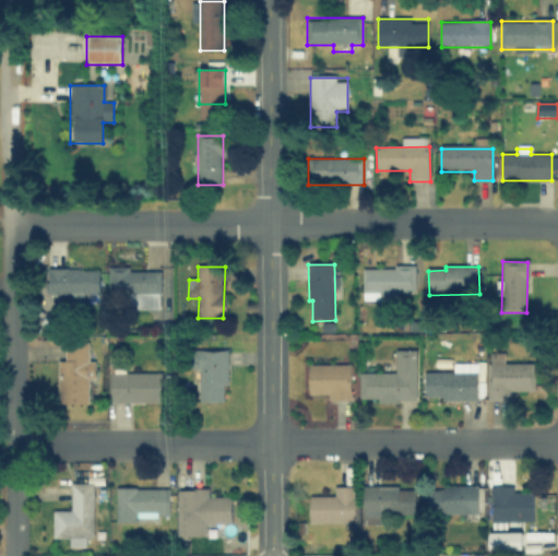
[(415,268),(364,268),(364,300),(415,300),(415,268)]
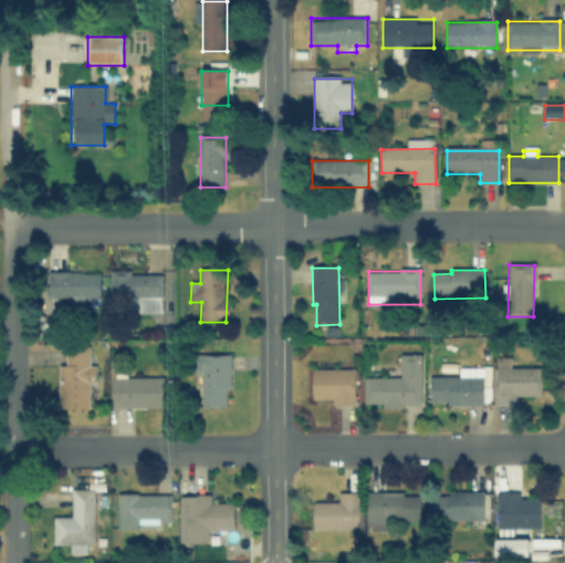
[(49,302),(101,302),(101,272),(49,272),(49,302)]
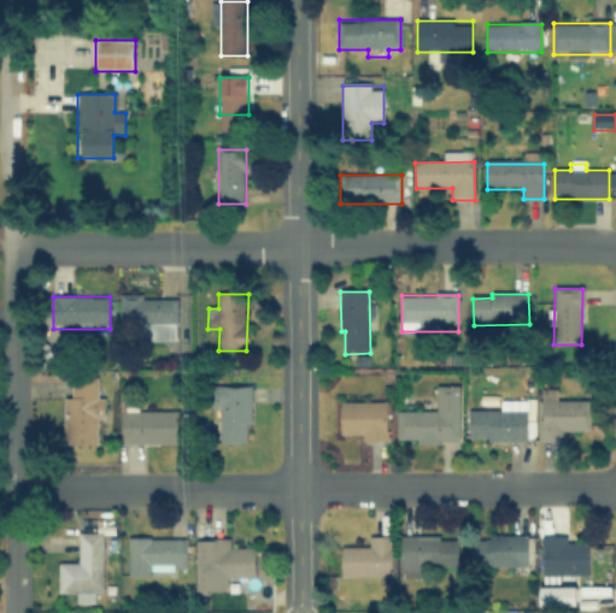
[(176,342),(176,296),(119,296),(119,326),(150,326),(150,342),(176,342)]
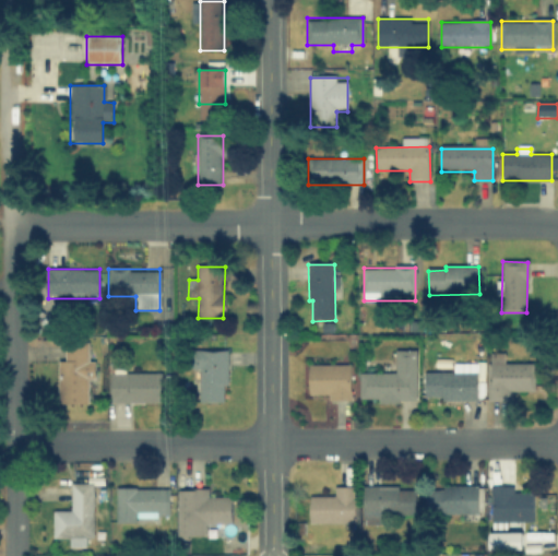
[(88,380),(96,380),(96,363),(88,363),(90,344),(66,344),(66,363),(59,363),(59,405),(88,405),(88,380)]
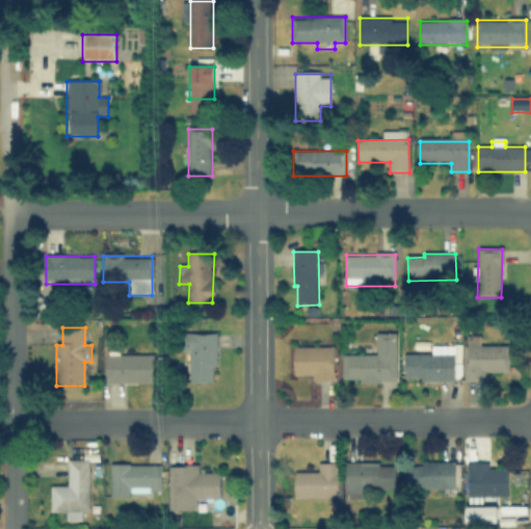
[(396,334),(377,334),(376,356),(342,355),(342,384),(396,384),(396,334)]
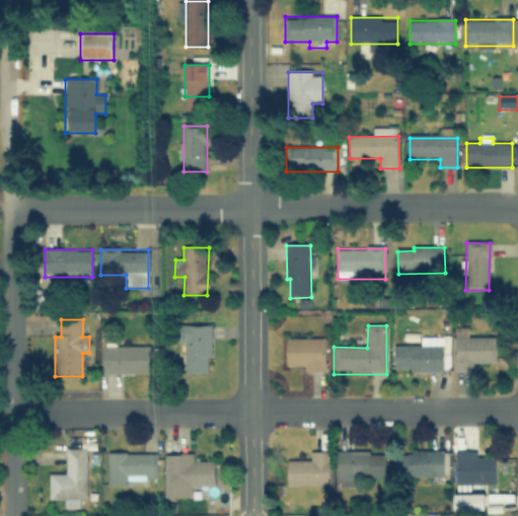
[(210,326),(180,326),(180,351),(186,351),(186,374),(210,374),(210,326)]
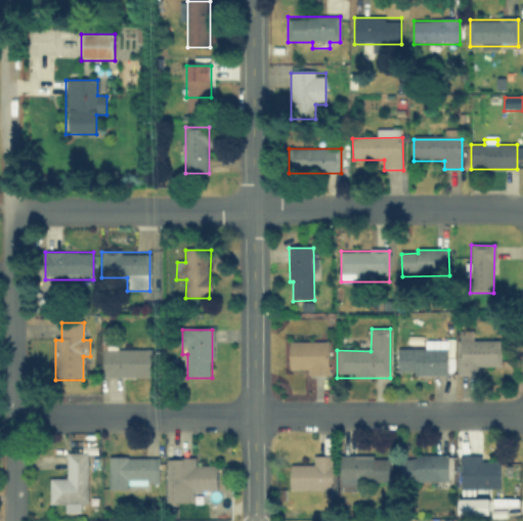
[(458,378),(479,378),(479,366),(502,366),(502,342),(472,342),(472,333),(458,333),(458,378)]
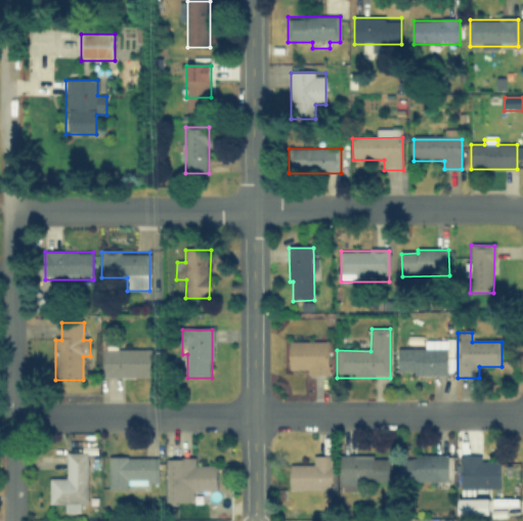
[(290,343),(291,373),(310,372),(310,379),(331,378),(330,342),(290,343)]
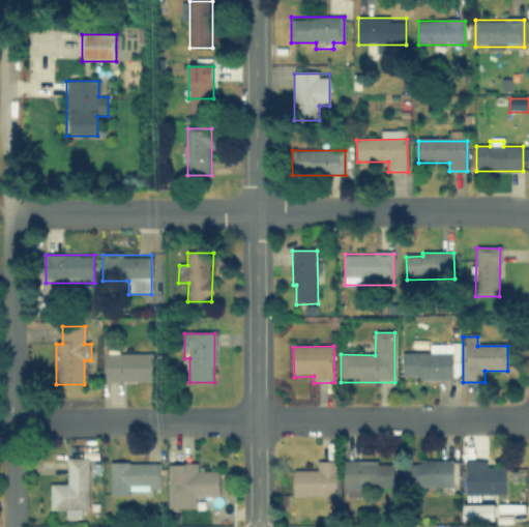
[(404,381),(452,381),(452,346),(430,346),(430,354),(404,354),(404,381)]
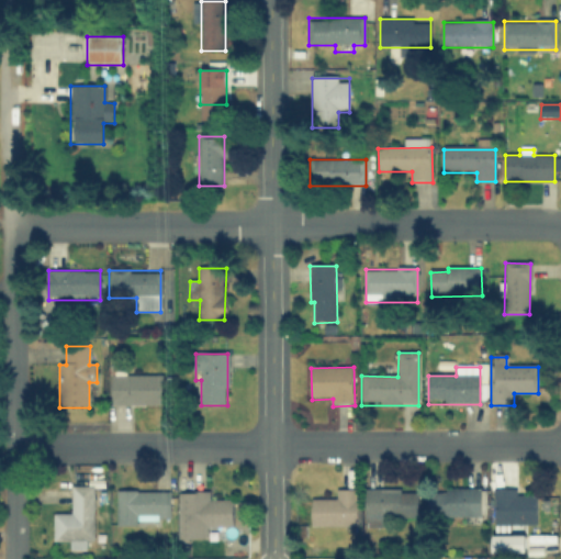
[(163,406),(163,376),(112,376),(112,406),(163,406)]
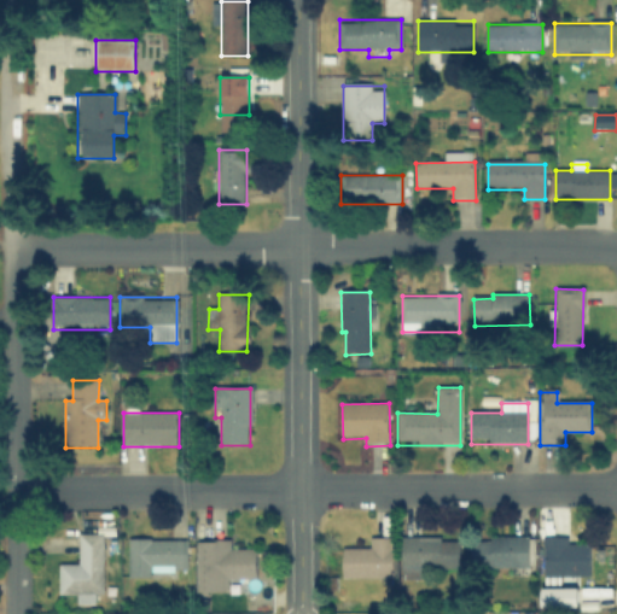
[(62,595),(103,595),(104,536),(79,534),(79,563),(62,563),(62,595)]
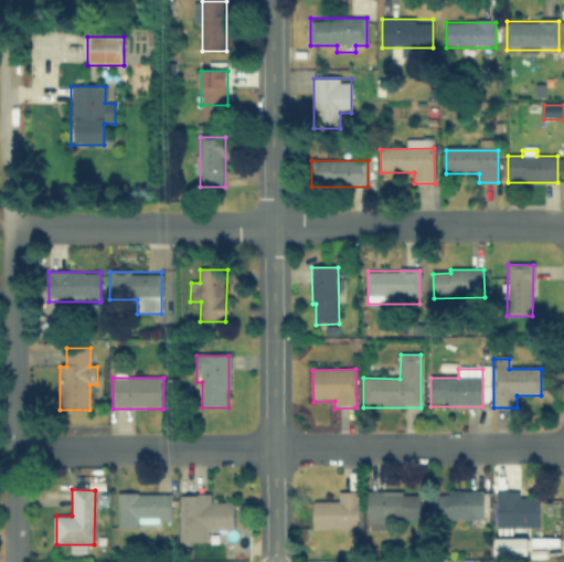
[(365,491),(365,530),(401,530),(401,521),(421,521),(421,497),(405,497),(405,492),(365,491)]
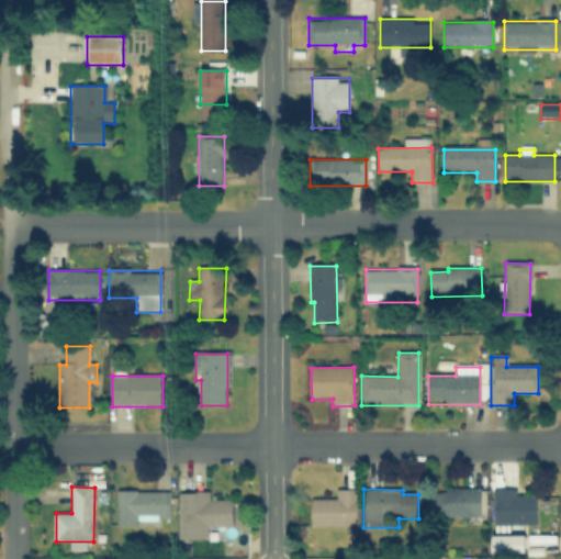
[(482,490),(481,520),(428,518),(428,495),(446,495),(446,490),(482,490)]
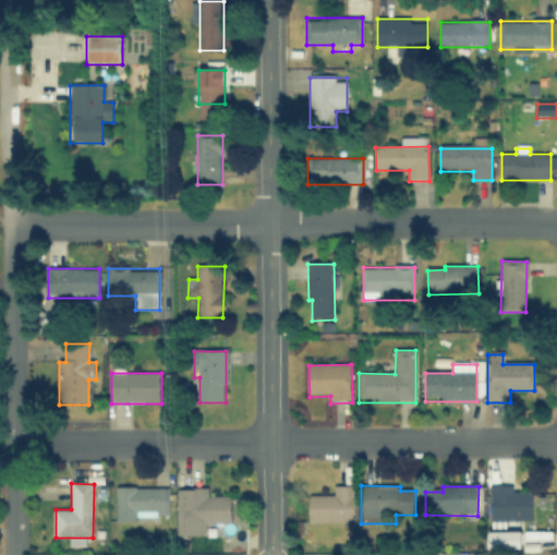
[(309,522),(354,522),(354,487),(334,487),(334,497),(309,497),(309,522)]
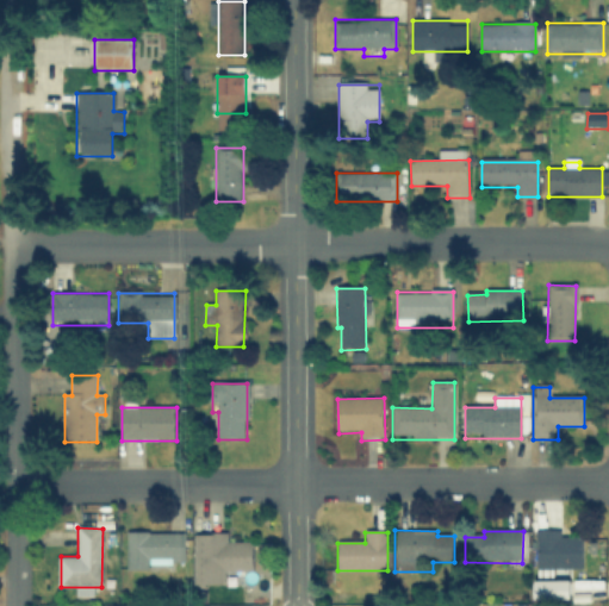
[(583,570),(583,538),(570,538),(570,532),(536,532),(536,570),(583,570)]
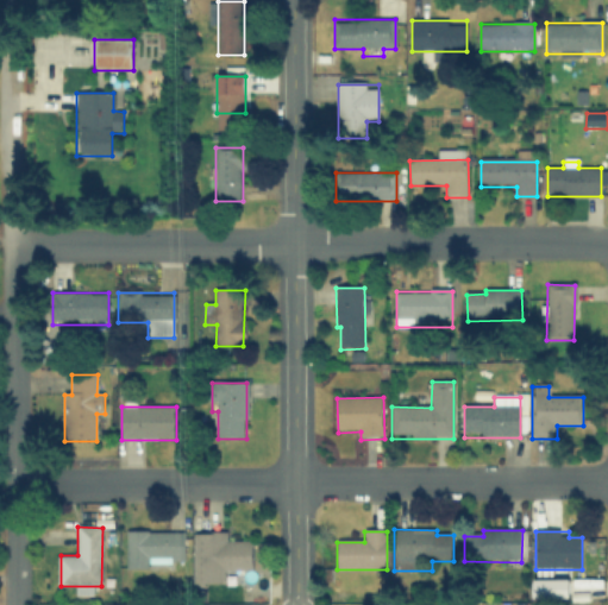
[(130,533),(130,563),(183,563),(183,533),(130,533)]
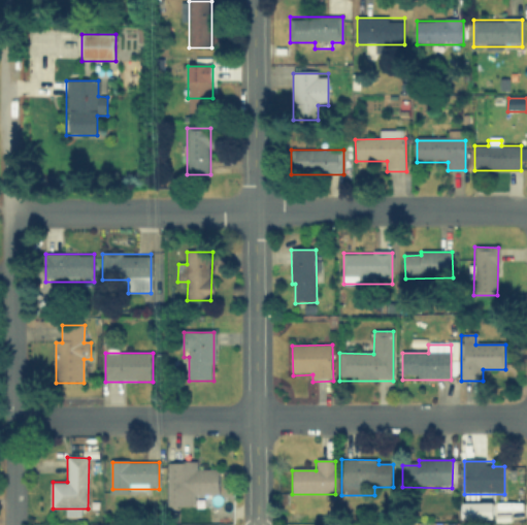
[(166,463),(196,462),(197,471),(218,470),(220,496),(195,497),(196,507),(168,509),(166,463)]
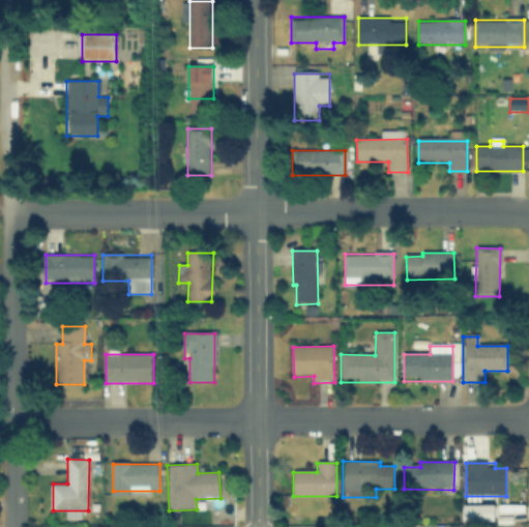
[(496,507),(465,506),(465,523),(495,523),(496,507)]
